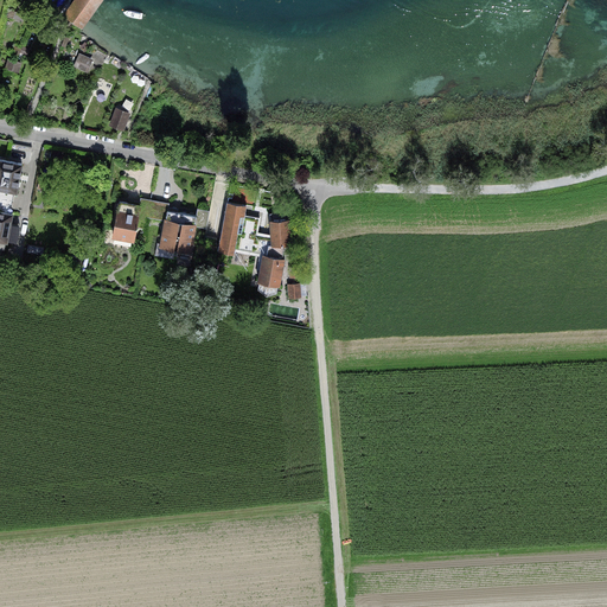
[(84,30),(107,0),(75,0),(64,14),(84,30)]
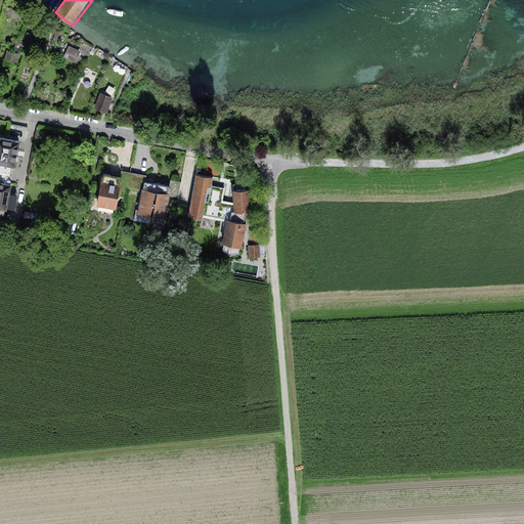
[(82,52),(70,47),(64,58),(77,64),(82,52)]
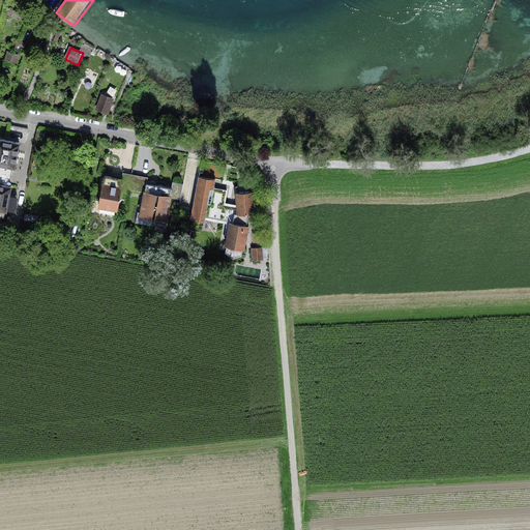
[(20,55),(7,51),(4,60),(17,63),(20,55)]
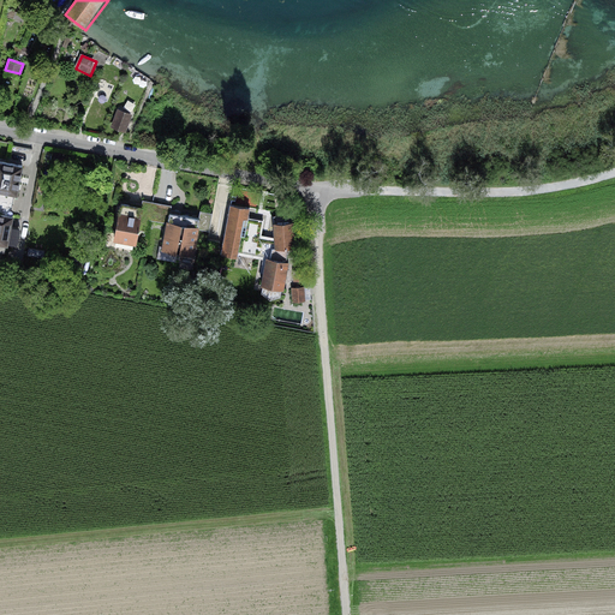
[(135,117),(119,111),(112,130),(127,136),(135,117)]
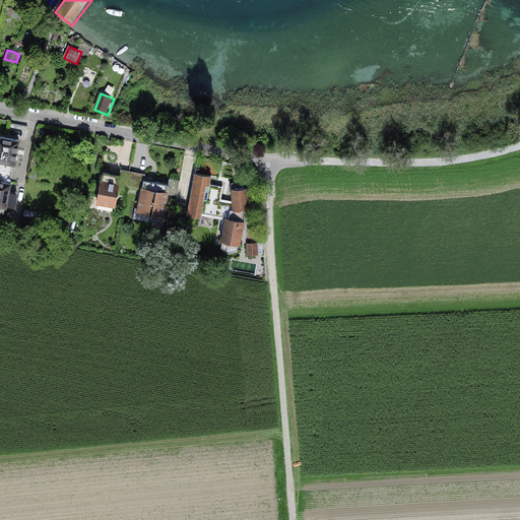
[(21,141),(0,136),(0,168),(15,171),(21,141)]
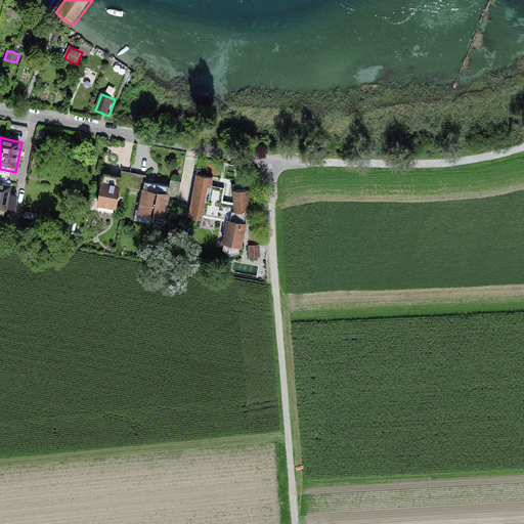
[(35,154),(33,165),(45,167),(47,157),(35,154)]
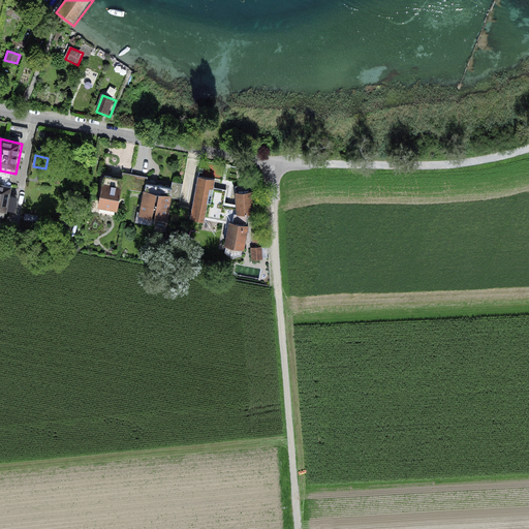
[(231,164),(201,159),(190,219),(220,224),(231,164)]
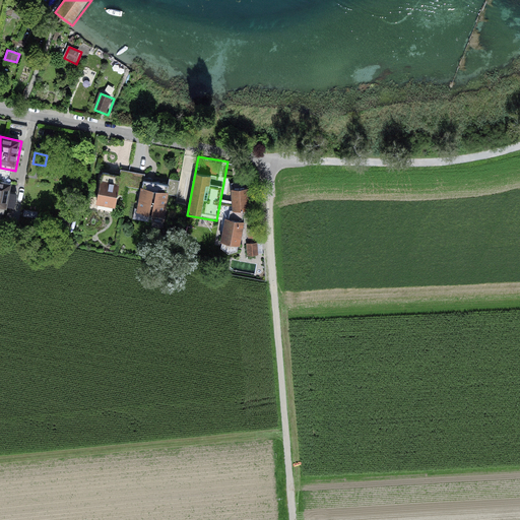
[(102,173),(95,202),(116,206),(118,194),(121,177),(120,177),(102,173)]
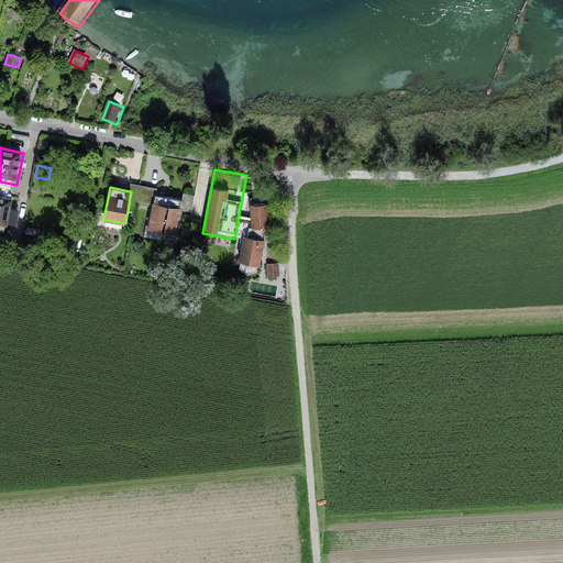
[(177,240),(183,208),(185,200),(165,197),(156,195),(155,202),(153,202),(153,203),(146,234),(177,240)]
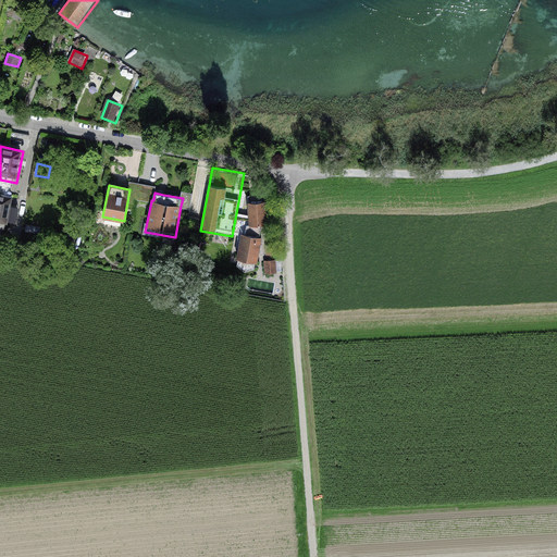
[(12,199),(0,196),(0,227),(7,229),(12,199)]
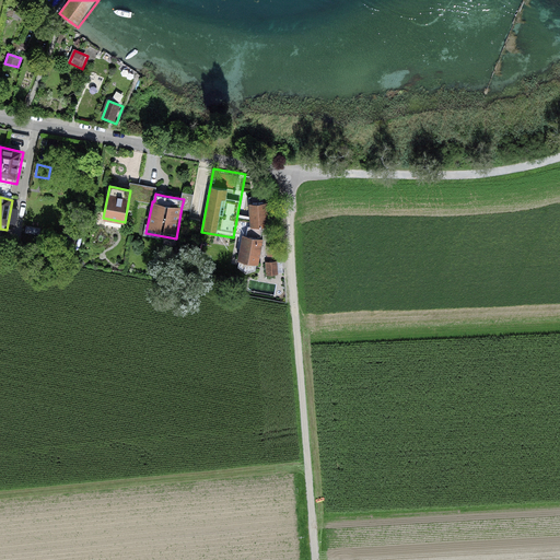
[(269,232),(267,206),(249,207),(251,233),(269,232)]
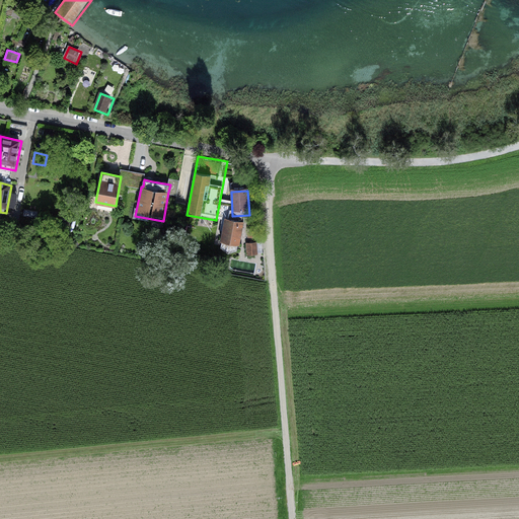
[(221,200),(218,212),(228,215),(231,202),(221,200)]
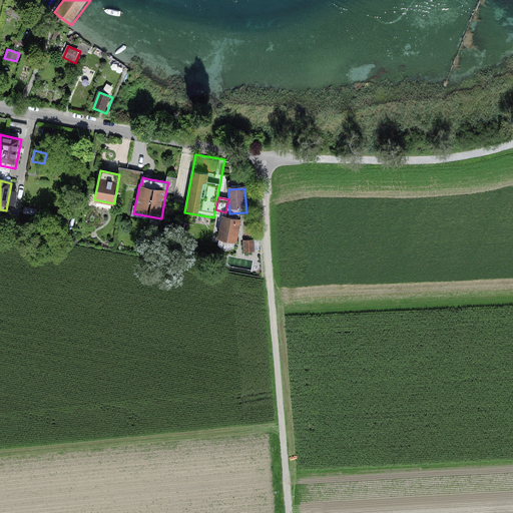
[(241,223),(221,219),(216,243),(236,247),(241,223)]
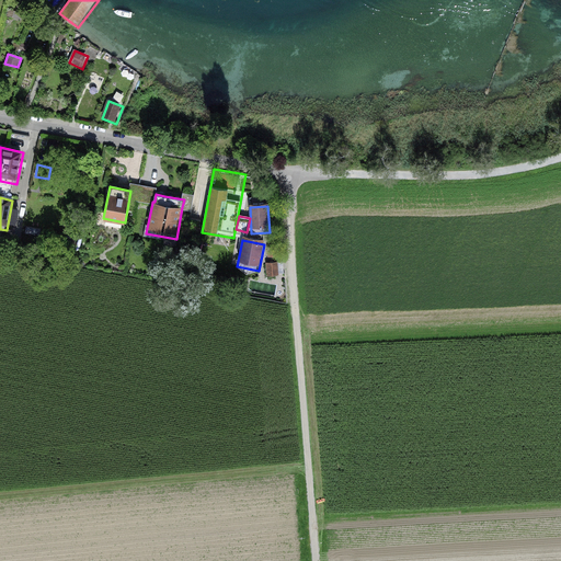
[(276,248),(267,248),(267,259),(276,259),(276,248)]
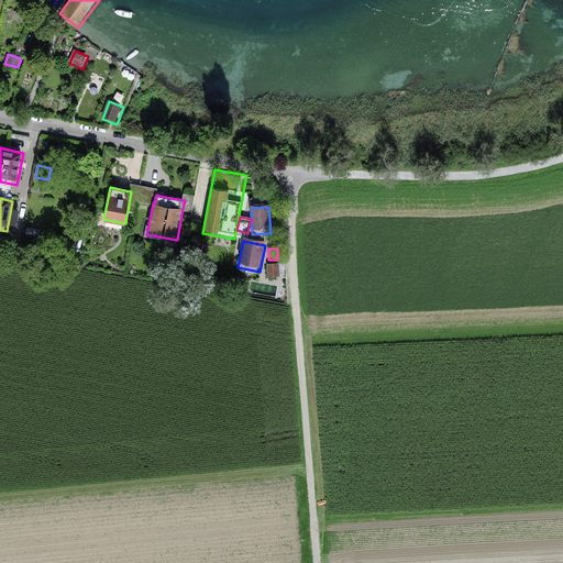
[(278,264),(267,264),(268,279),(279,278),(278,264)]
